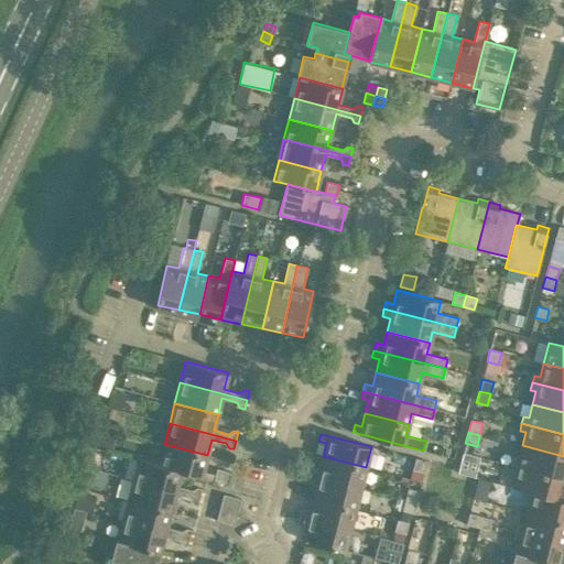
[(164,444),(159,463),(159,464),(182,470),(182,472),(202,476),(207,455),(164,444)]
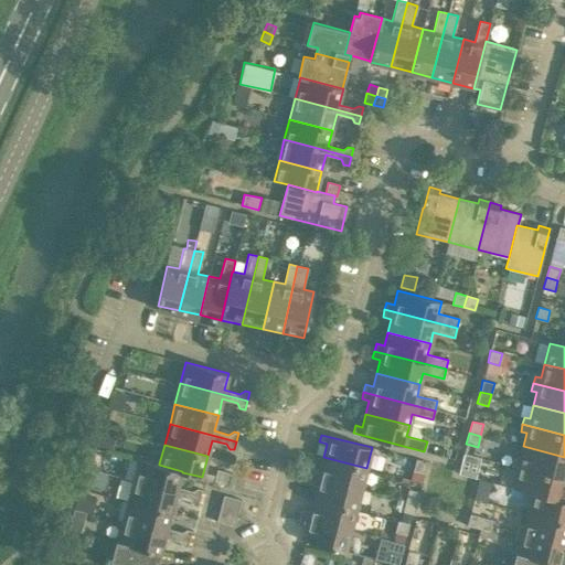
[(558,478),(564,457),(523,446),(519,459),(514,458),(512,466),(516,467),(558,478)]
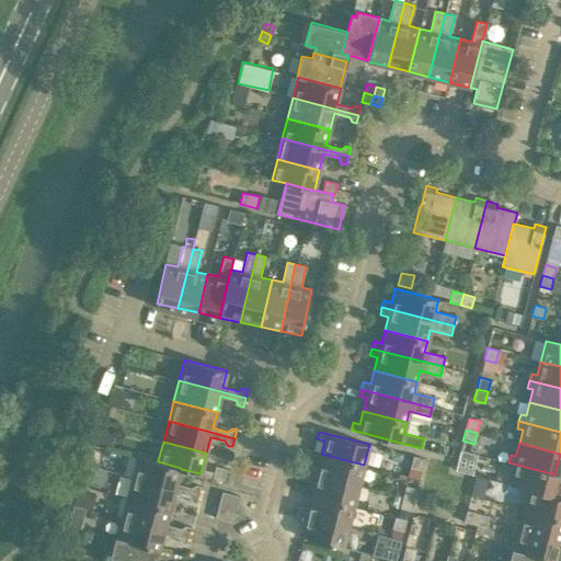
[(456,469),(471,472),(474,453),(460,449),(456,469)]
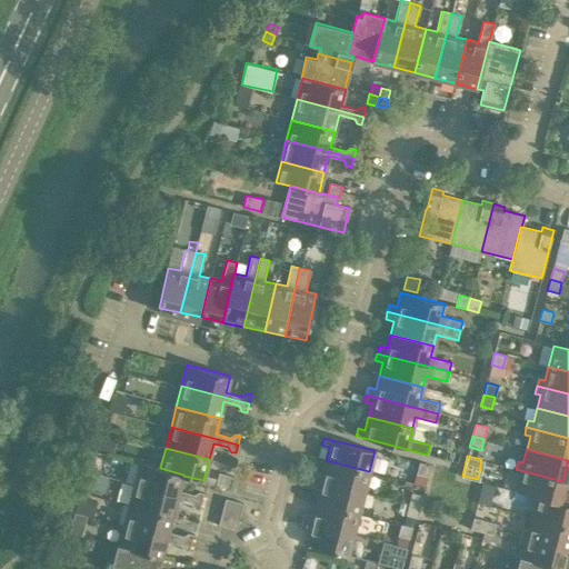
[(363,492),(369,471),(326,460),(322,473),(315,471),(312,479),(363,492)]
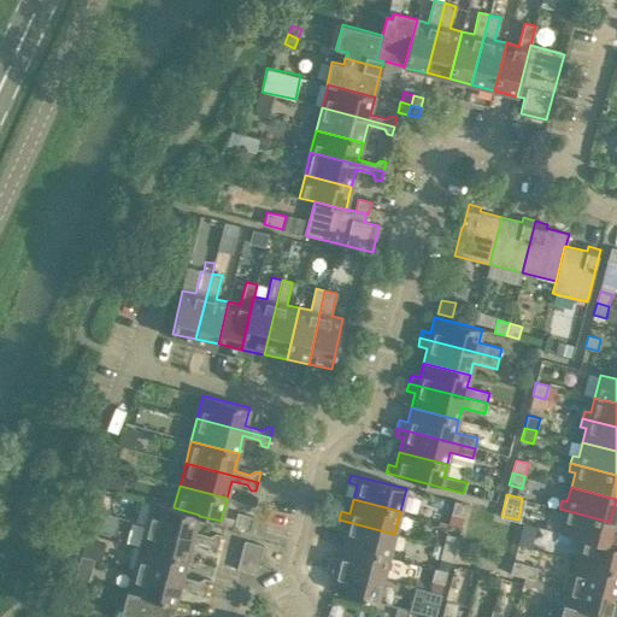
[(151,501),(145,524),(218,544),(221,534),(216,533),(210,536),(194,532),(199,516),(199,515),(174,507),(174,506),(151,501)]
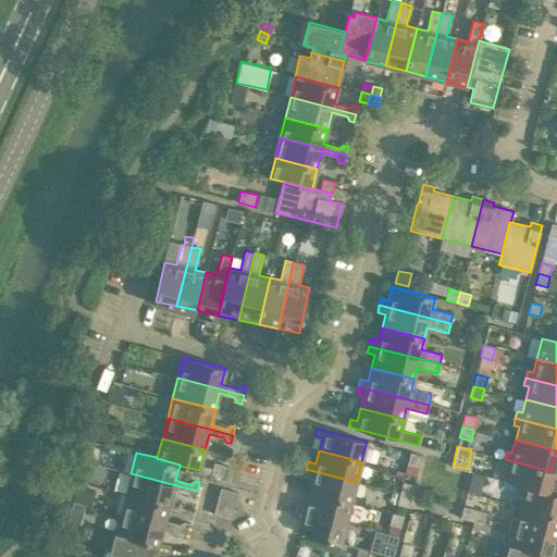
[(407,463),(419,467),(421,456),(410,453),(407,463)]
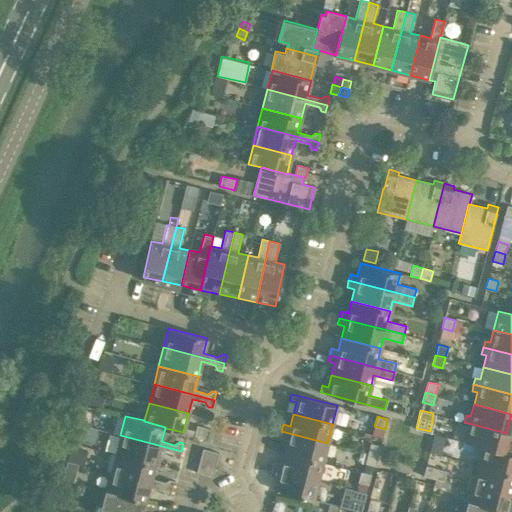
[(511,444),(503,443),(506,433),(468,423),(464,442),(482,447),(511,454),(511,444)]
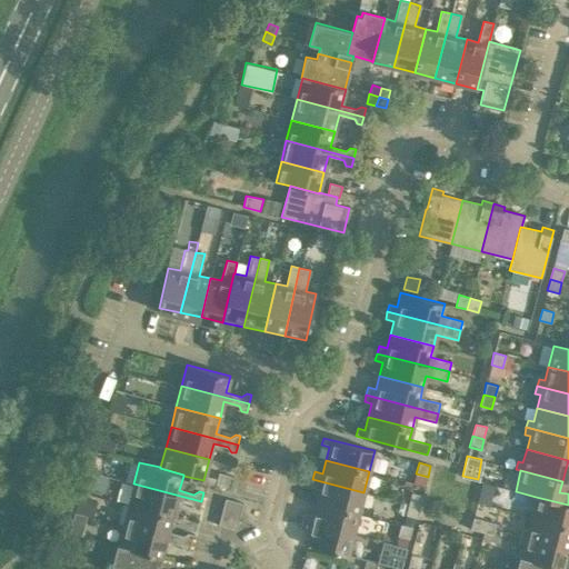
[(216,483),(227,487),(230,475),(219,472),(216,483)]
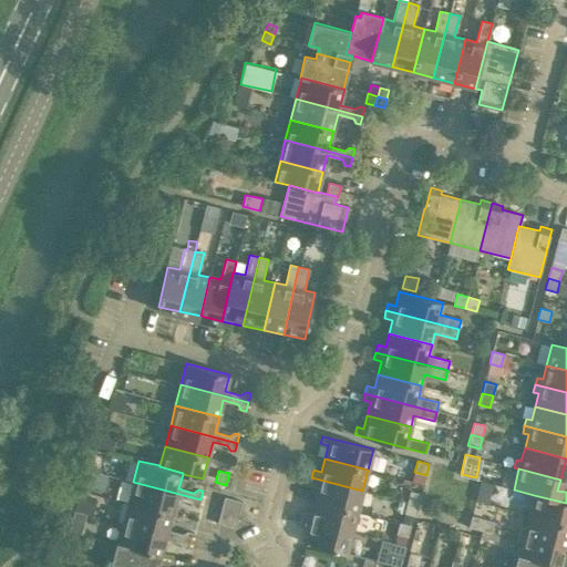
[(358,512),(362,491),(311,477),(309,485),(317,487),(313,501),(358,512)]
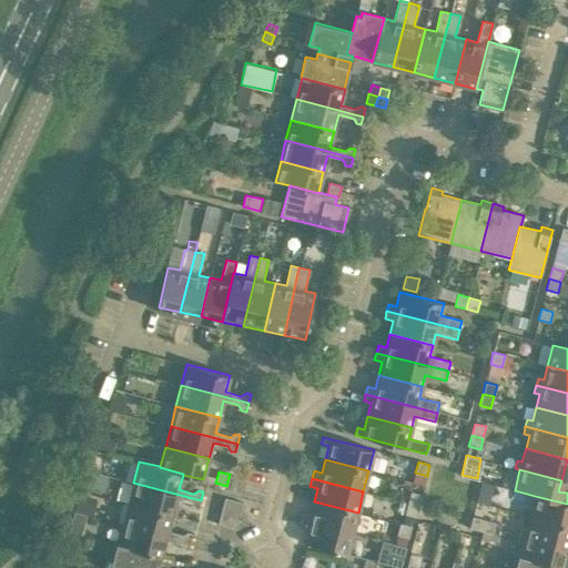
[(133,483),(128,504),(172,515),(176,499),(191,503),(194,507),(199,508),(201,500),(133,483)]
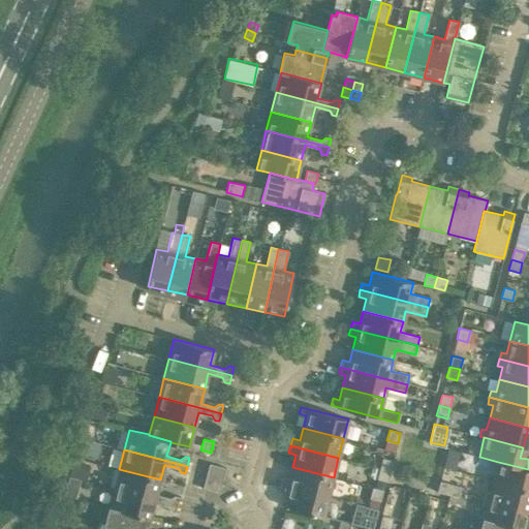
[(380,468),(390,471),(393,461),(382,458),(380,468)]
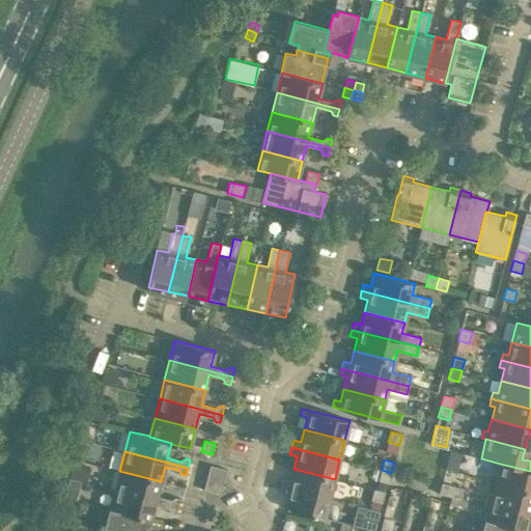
[(530,471),(500,464),(496,482),(530,491),(530,471)]
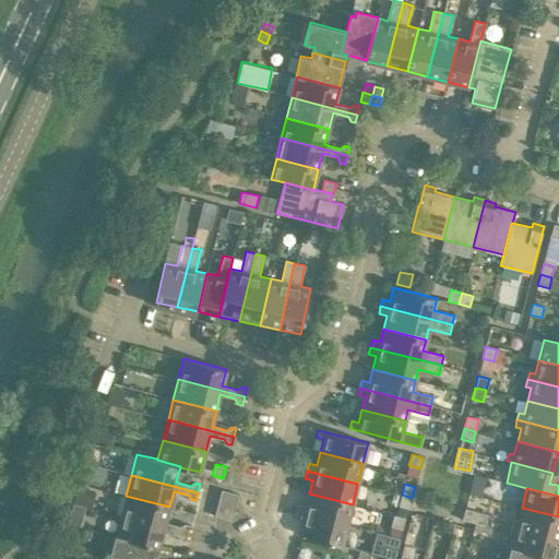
[(222,489),(219,498),(228,500),(230,491),(222,489)]
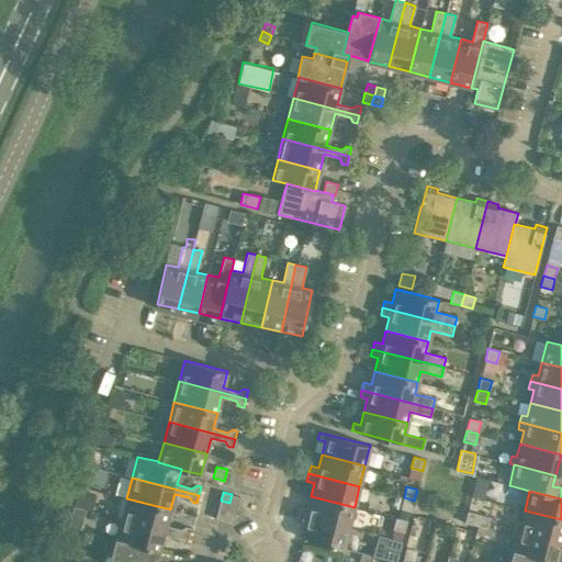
[(240,496),(232,494),(229,503),(238,505),(240,496)]
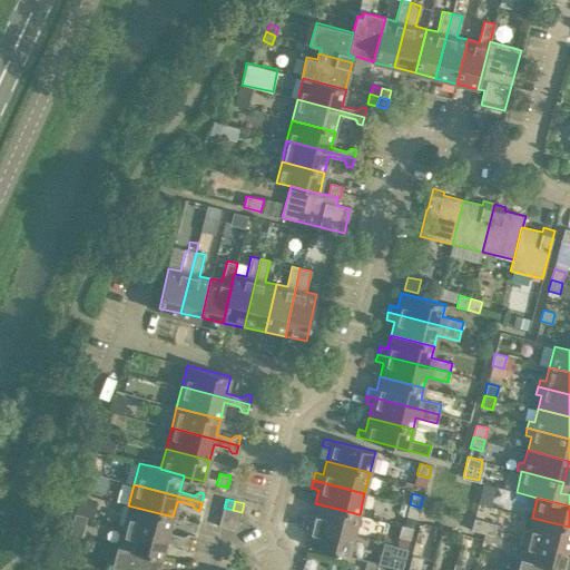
[(354,536),(360,514),(315,503),(312,516),(304,514),(302,522),(354,536)]
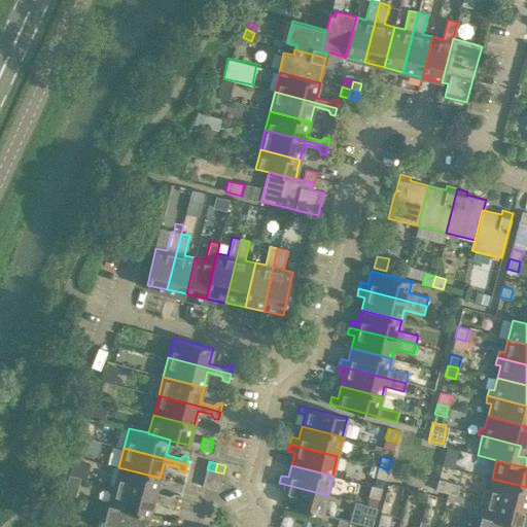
[(388,469),(379,466),(376,478),(386,480),(388,469)]
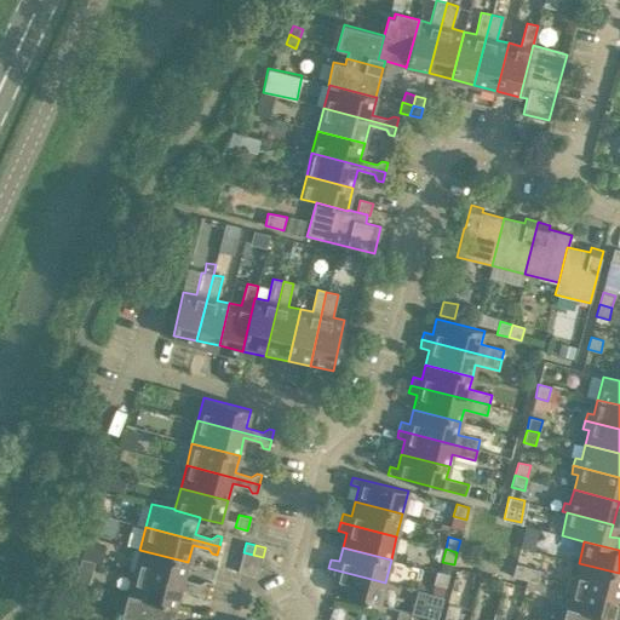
[(139,550),(135,573),(208,591),(211,583),(205,580),(200,584),(183,580),(188,562),(139,550)]
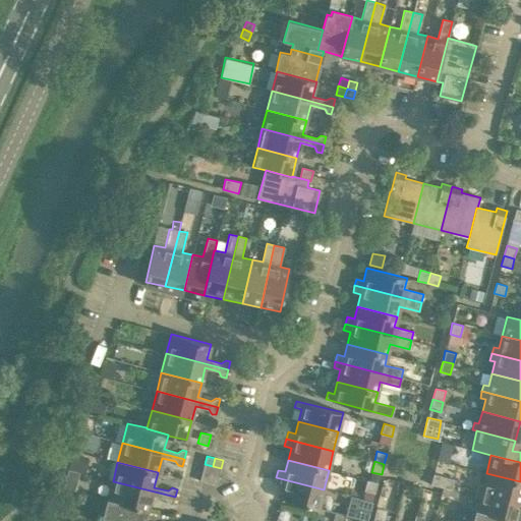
[(205,464),(203,472),(211,474),(213,466),(205,464)]
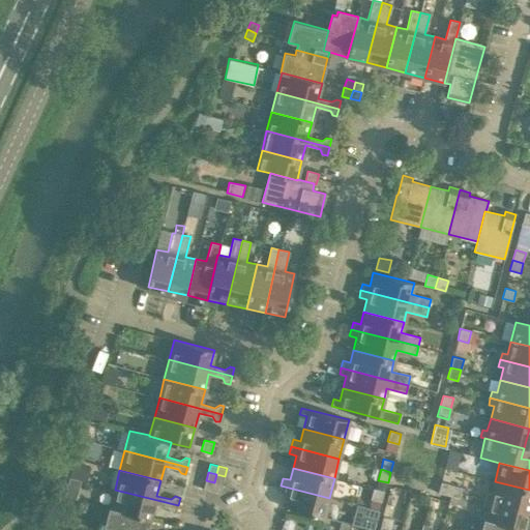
[(223,484),(225,476),(216,474),(214,482),(223,484)]
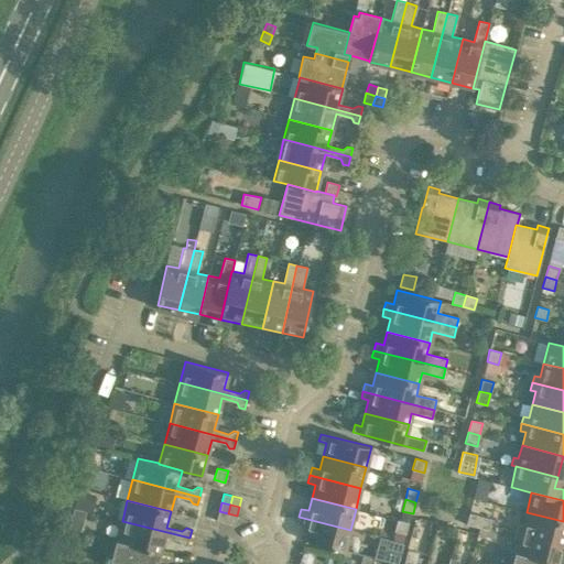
[(226,523),(228,513),(219,511),(217,520),(226,523)]
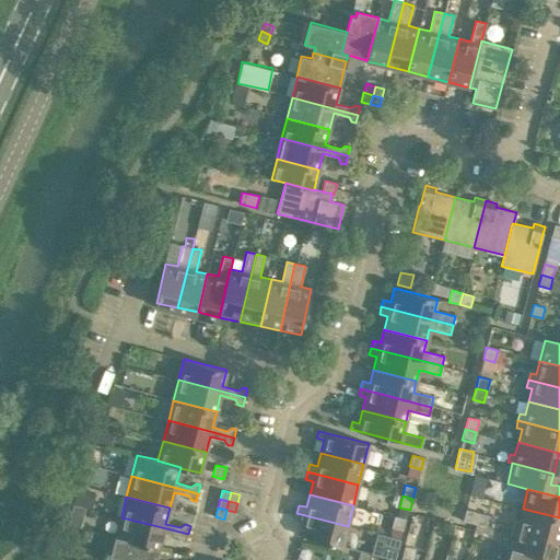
[(559,539),(559,517),(523,509),(518,522),(513,521),(512,528),(559,539)]
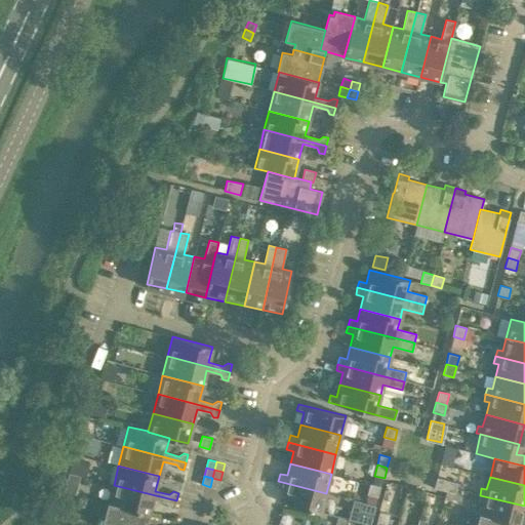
[(218,489),(220,480),(212,478),(210,487),(218,489)]
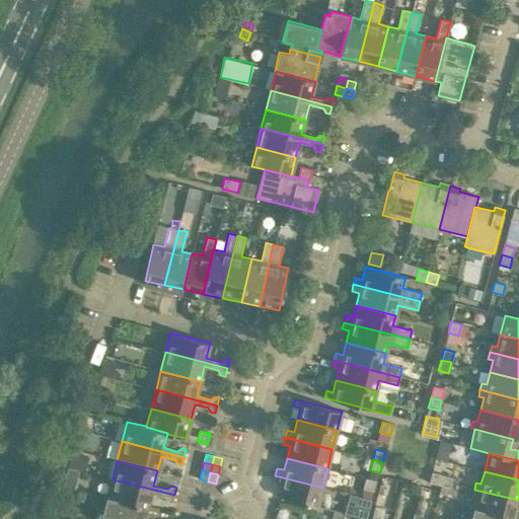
[(439,486),(442,474),(432,472),(429,483),(439,486)]
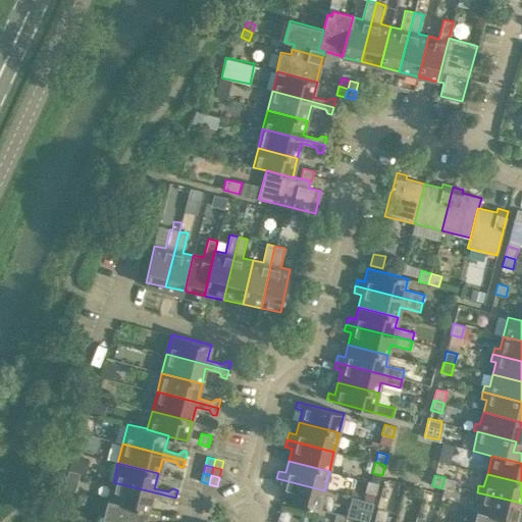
[(455,480),(445,477),(441,488),(452,490),(455,480)]
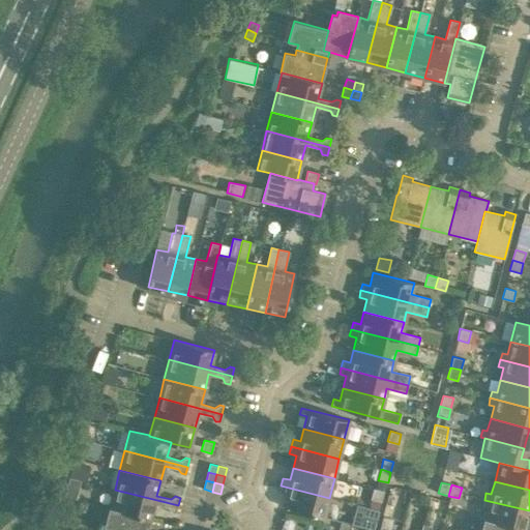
[(324,518),(329,498),(281,486),(280,492),(287,494),(284,507),(324,518)]
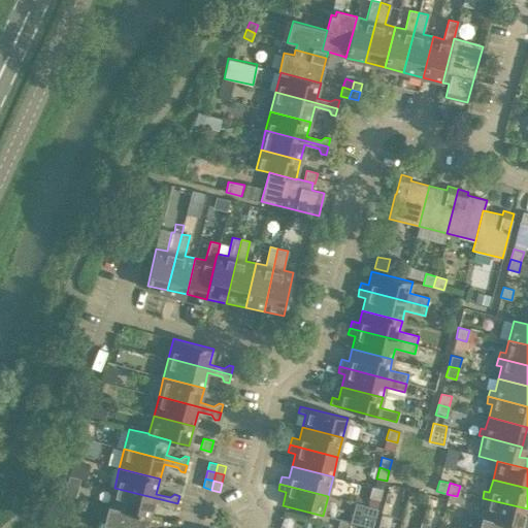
[(368,497),(380,500),(382,489),(371,487),(368,497)]
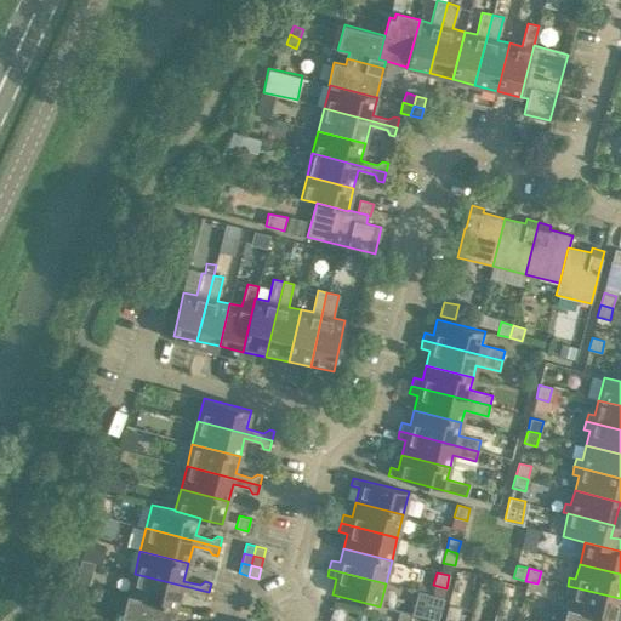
[(135,574),(129,596),(176,608),(181,591),(197,594),(200,600),(206,602),(209,592),(135,574)]
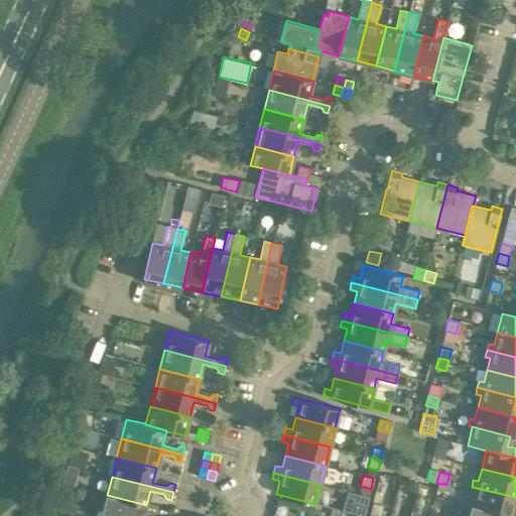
[(510,515),(511,515),(515,498),(515,497),(472,487),(470,493),(475,494),(472,505),(471,506),(510,515)]
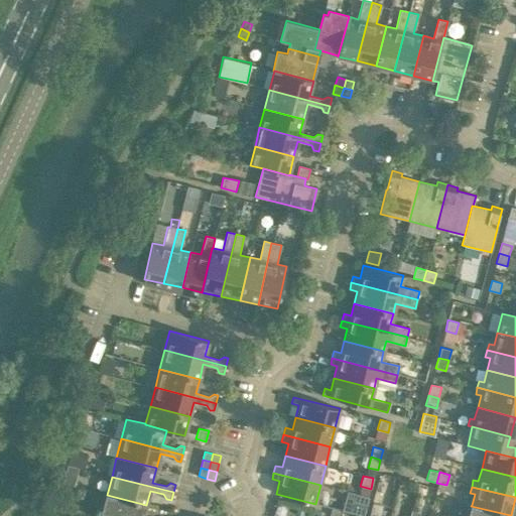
[(106,515),(143,515),(146,505),(107,495),(102,514),(107,515),(106,515)]
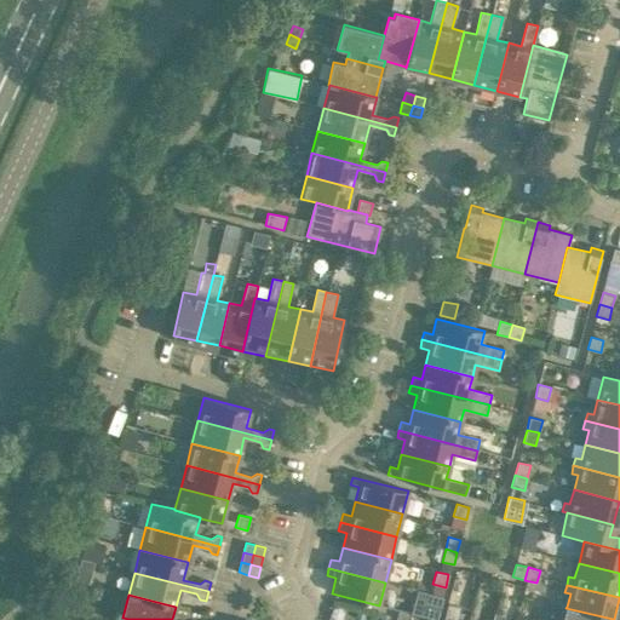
[(455,619),(459,607),(448,604),(445,616),(443,619),(455,619)]
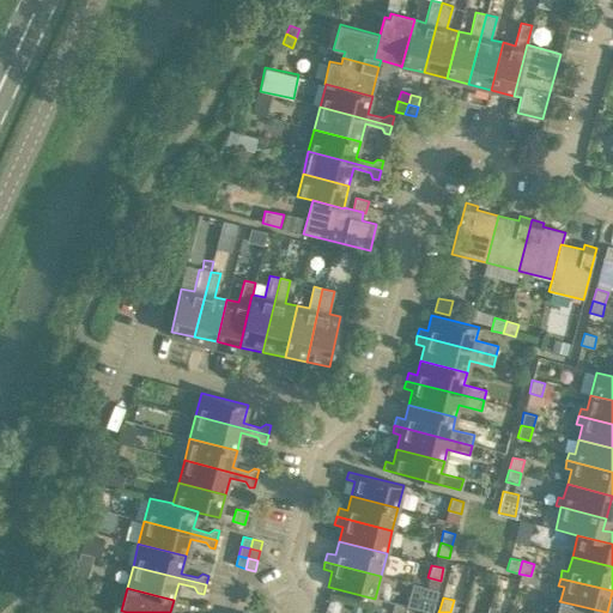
[(606,612),(559,601),(556,612),(606,612)]
